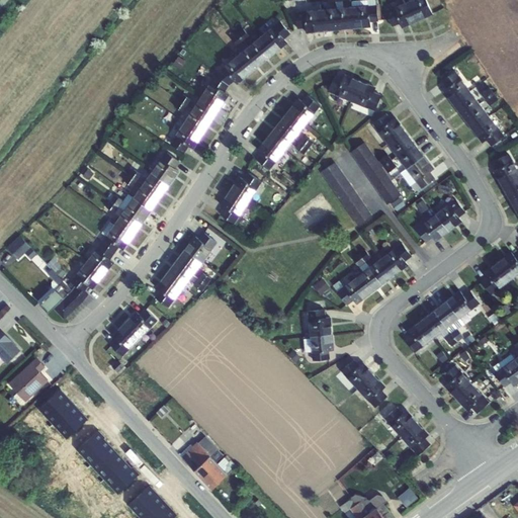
[(336,7),(337,7),(336,0),(328,0),(328,1),(321,1),(323,8),(336,7)]
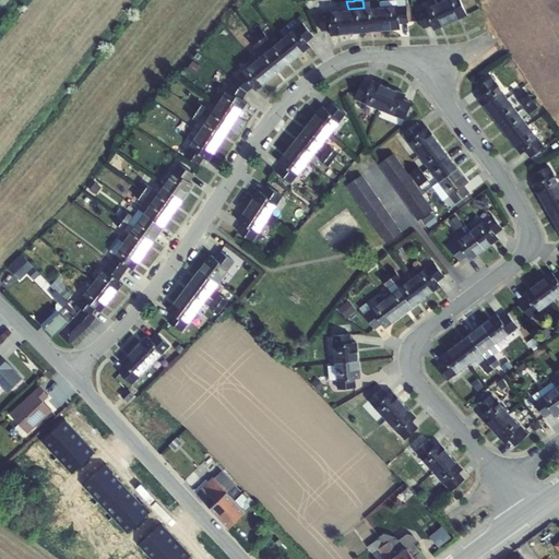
[(380,7),(399,6),(400,23),(408,22),(407,4),(406,4),(405,0),(383,0),(379,0),(380,7)]
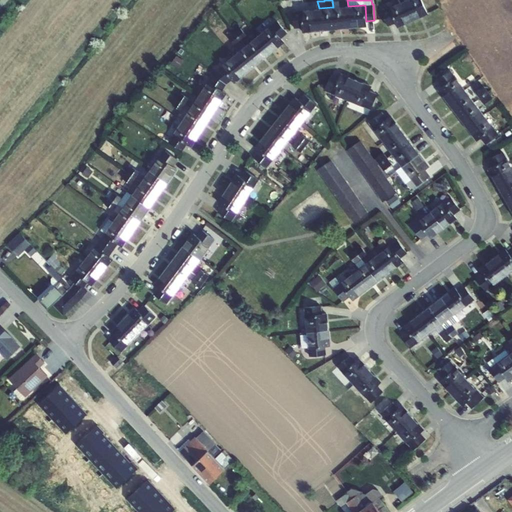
[(403,1),(413,21),(428,14),(421,0),(405,0),(403,1)]
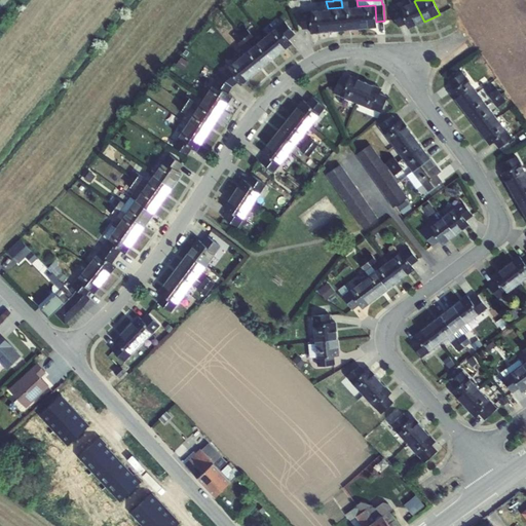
[(424,22),(414,1),(400,7),(407,23),(409,28),(424,22)]
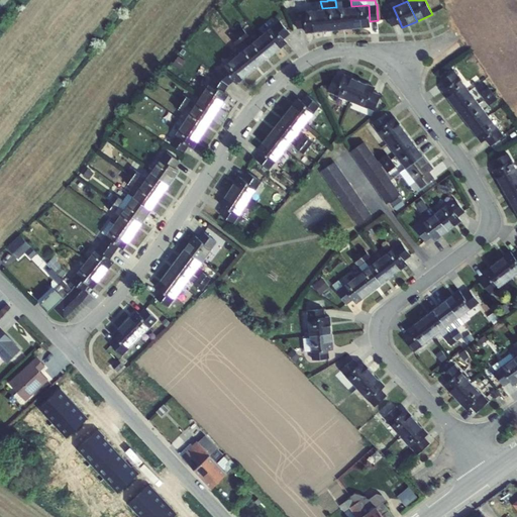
[(351,6),(353,28),(371,26),(370,21),(369,5),(351,6)]
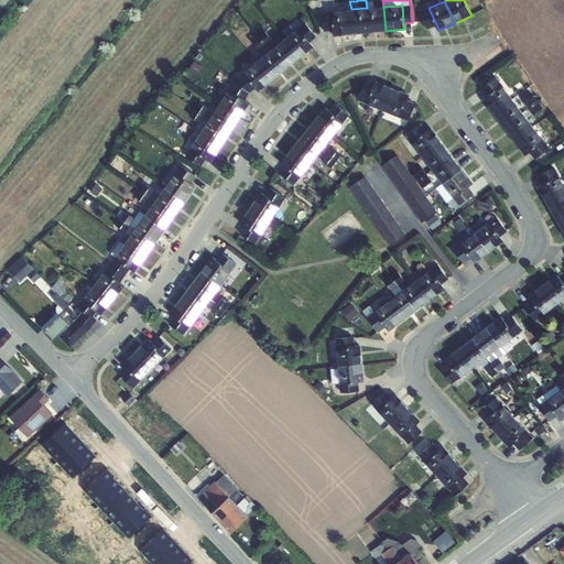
[(386,31),(383,7),(373,8),(367,8),(366,8),(369,32),(386,31)]
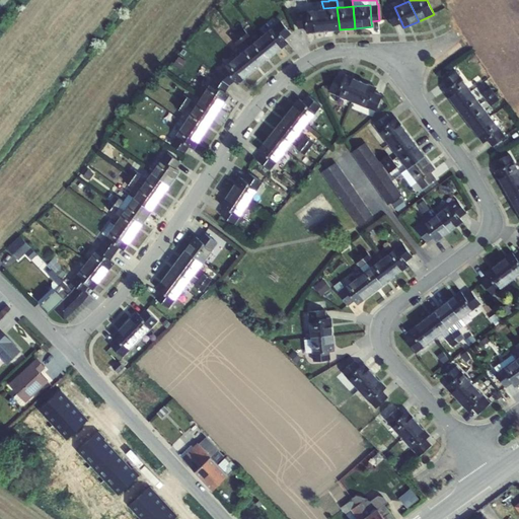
[(323,8),(324,31),(340,29),(337,7),(323,8)]
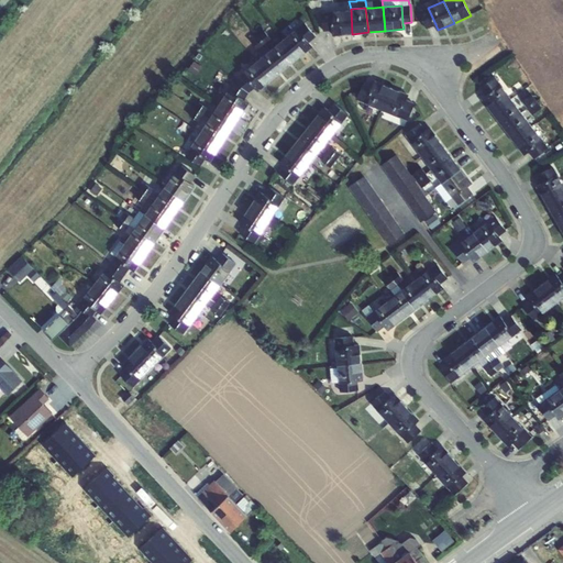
[(427,29),(435,24),(428,8),(419,12),(427,29)]
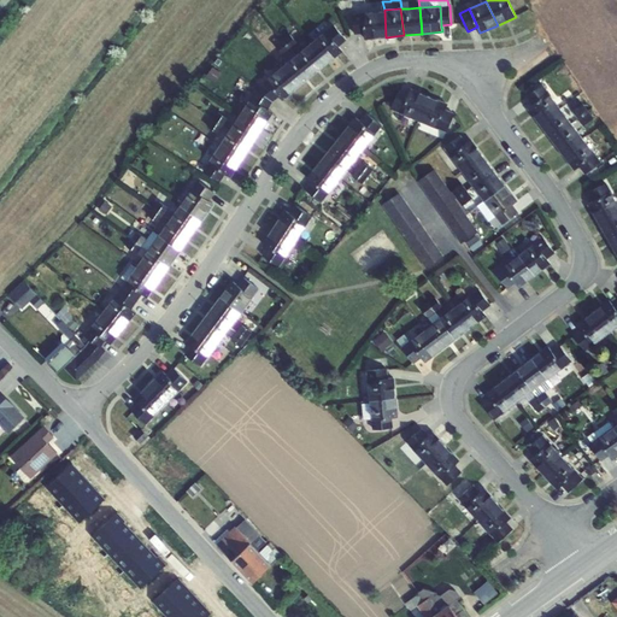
[(386,37),(385,10),(363,12),(365,33),(365,39),(386,37)]
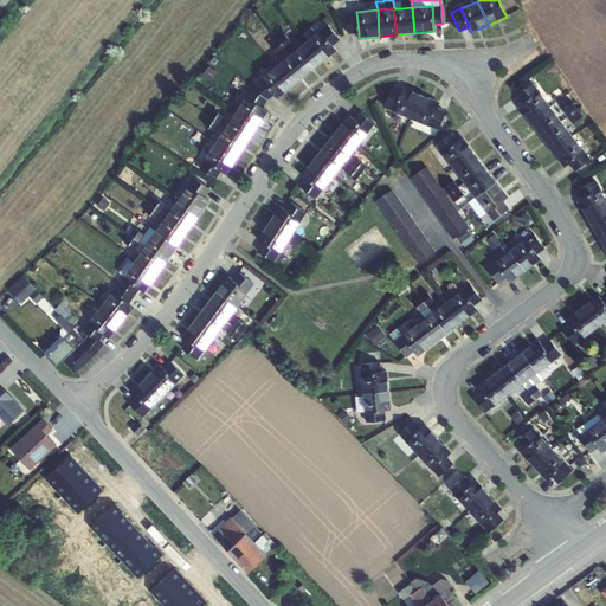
[(359,32),(356,12),(347,13),(349,33),(359,32)]
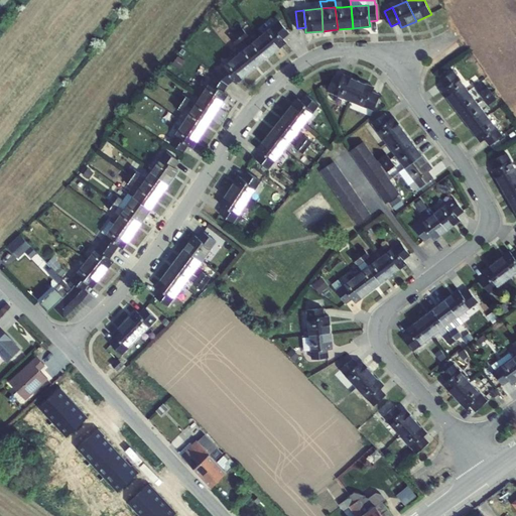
[(278,20),(272,25),(283,38),(290,33),(278,20)]
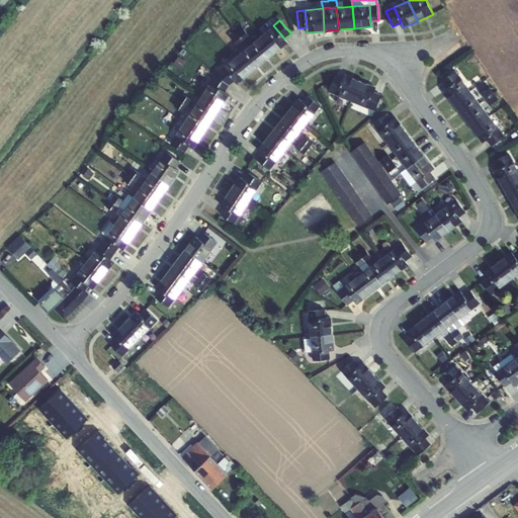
[(262,35),(276,52),(287,42),(284,38),(273,25),(262,35)]
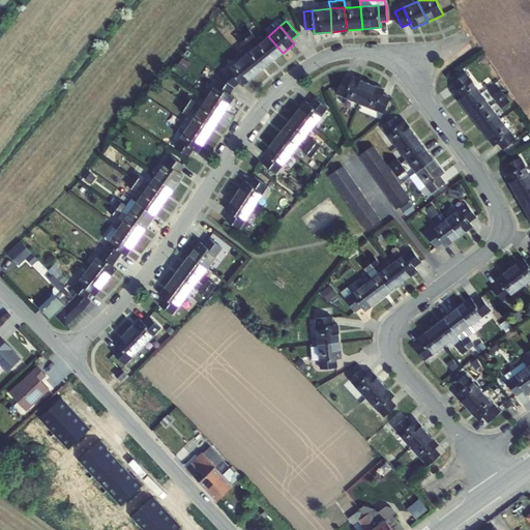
[(243,34),(251,41),(257,36),(249,29),(243,34)]
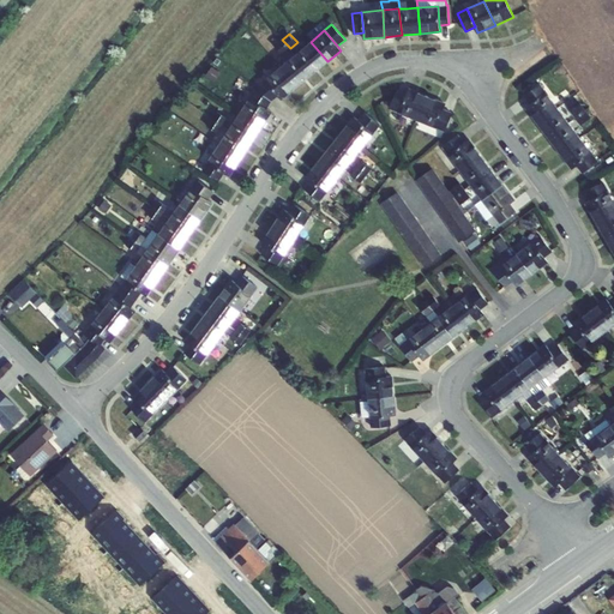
[(290,48),(282,40),(274,46),(283,54),(290,48)]
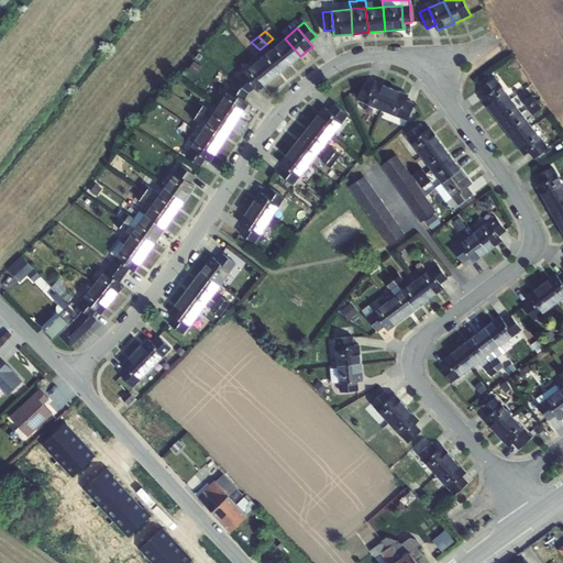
[(300,56),(285,39),(271,50),(286,68),(300,56)]
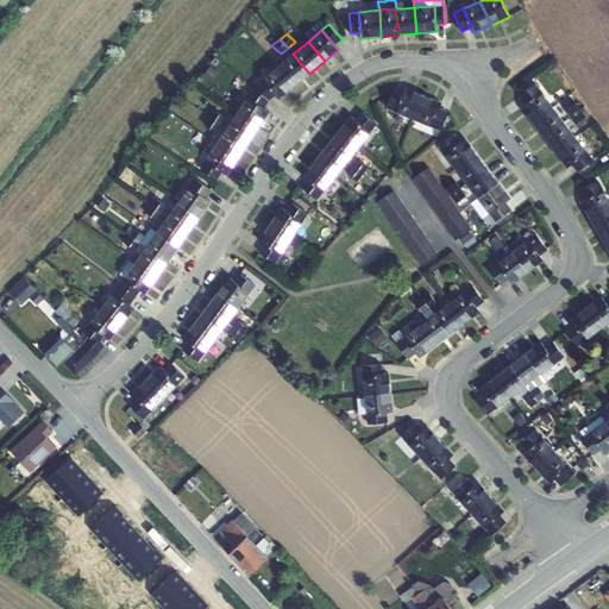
[(278,66),(296,85),(309,74),(293,54),(278,66)]
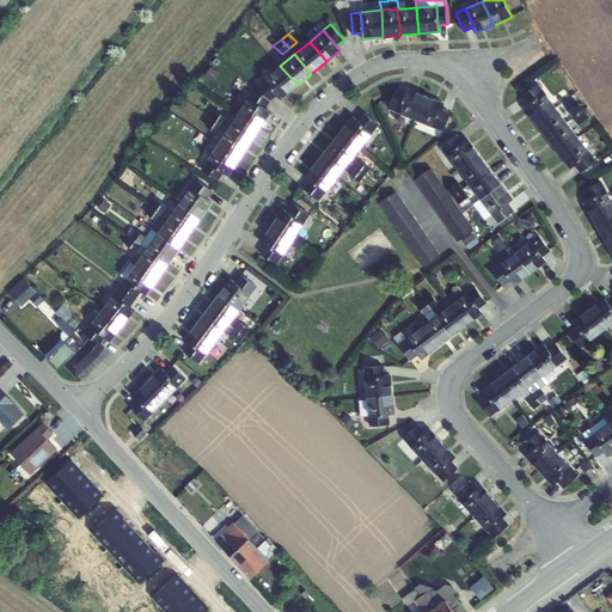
[(298,85),(280,66),(264,79),(279,95),(281,98),(298,85)]
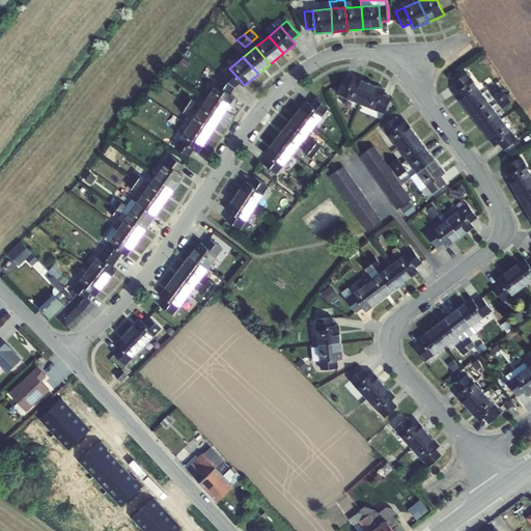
[(242,82),(229,68),(221,77),(235,86),(242,82)]
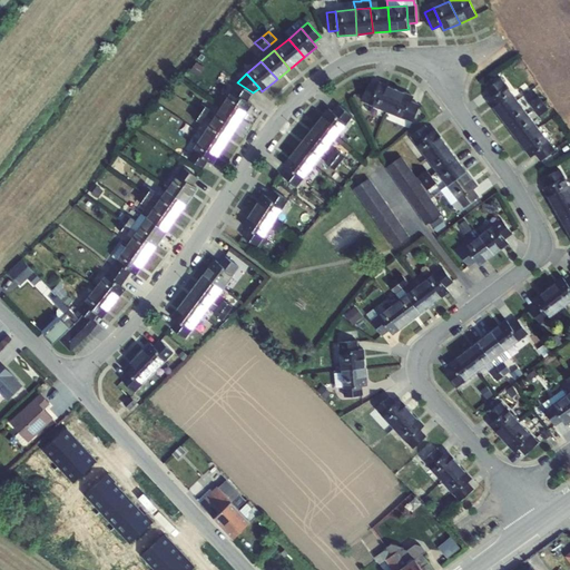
[(492,97),(508,86),(502,78),(487,89),(492,97)]
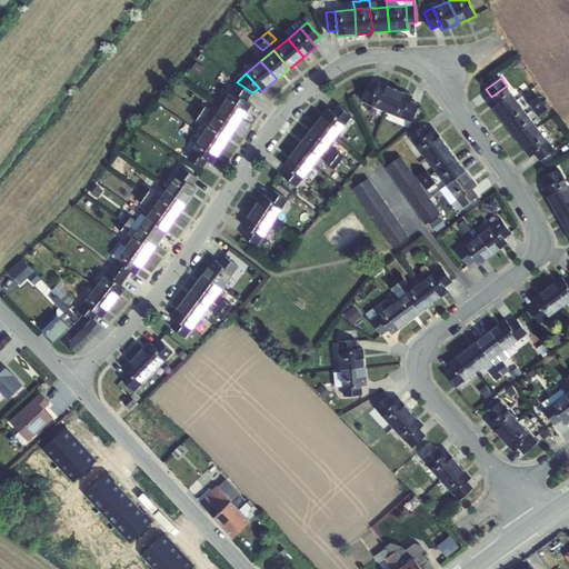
[(388,111),(397,88),(380,81),(378,87),(370,103),(388,111)]
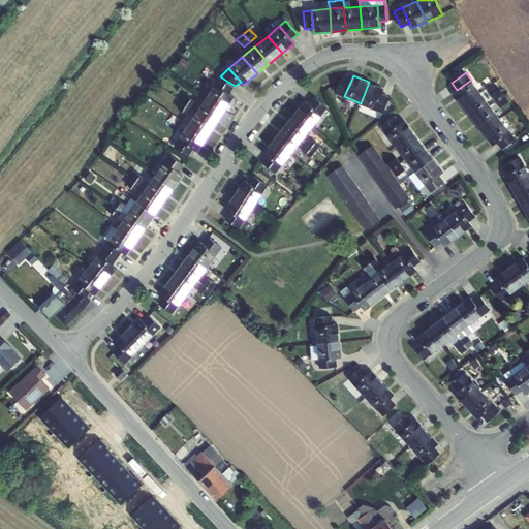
[(220,76),(215,85),(230,93),(235,86),(220,76)]
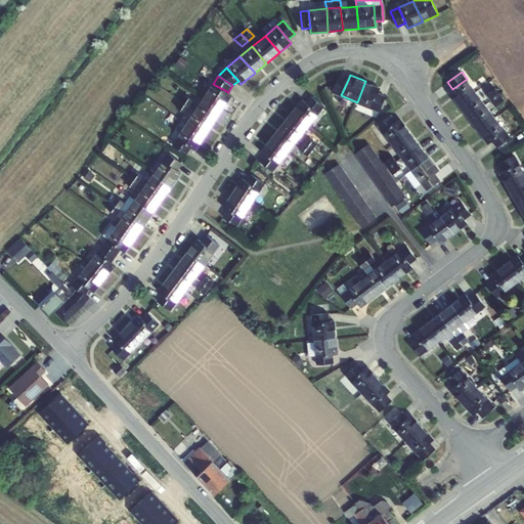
[(341,95),(348,80),(340,77),(334,92),(341,95)]
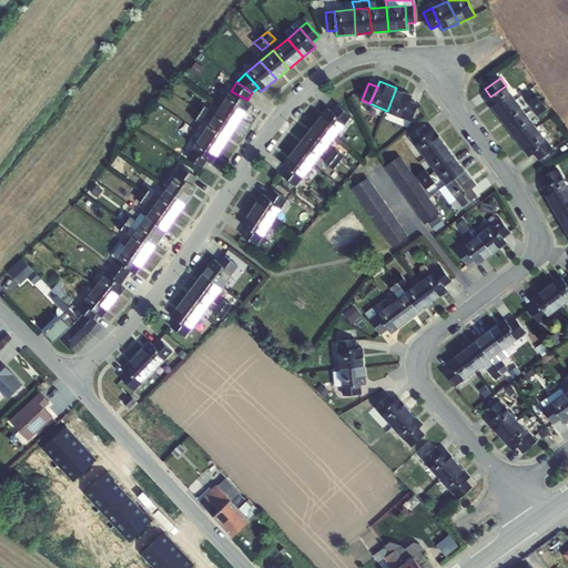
[(497,113),(516,99),(506,85),(490,97),(486,100),(497,113)]
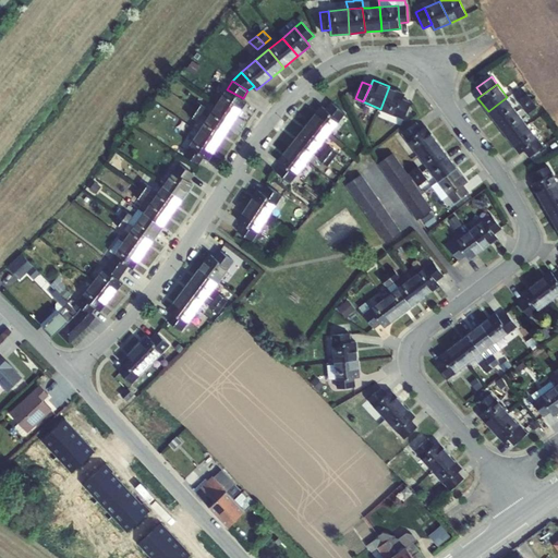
[(389,86),(380,109),(396,116),(402,98),(404,93),(389,86)]
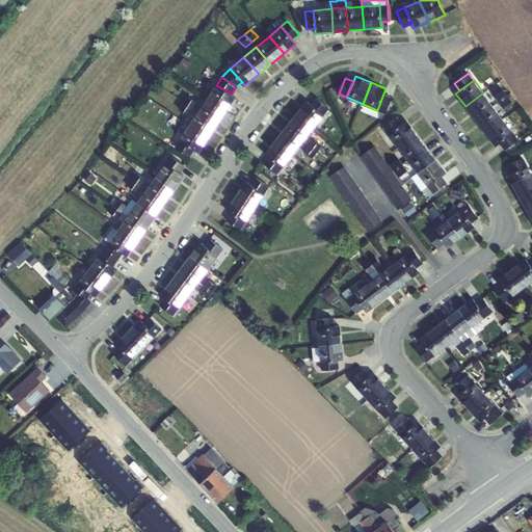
[(208,98),(228,109),(236,97),(232,94),(216,85),(208,98)]
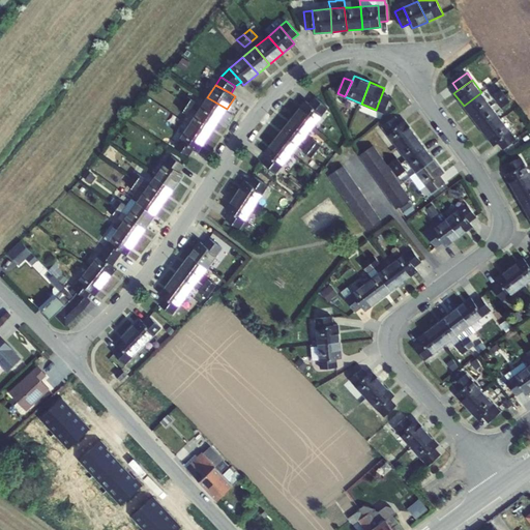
[(497,102),(505,95),(501,88),(492,95),(497,102)]
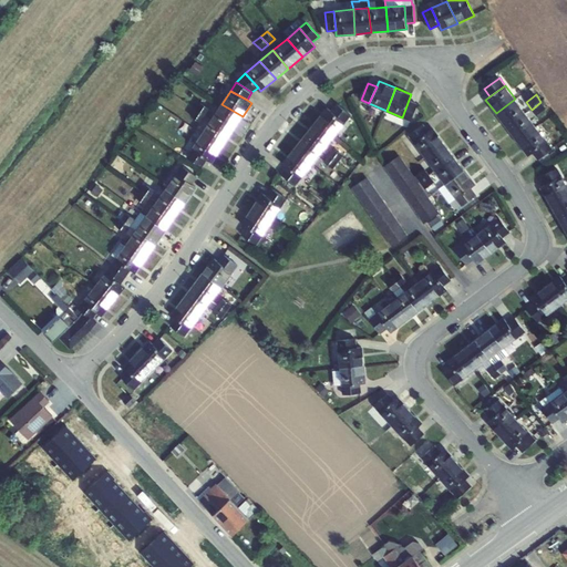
[(515,99),(496,113),(506,127),(526,113),(515,99)]
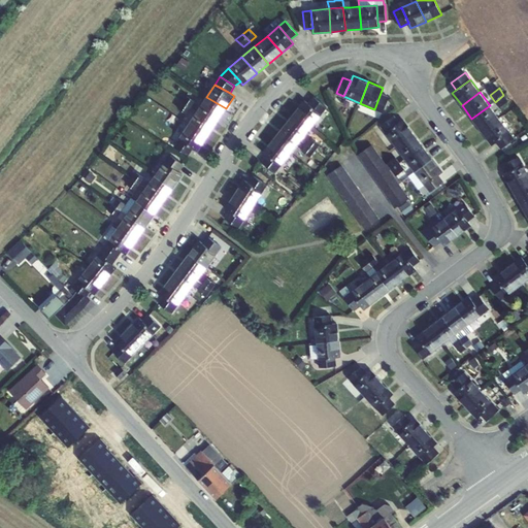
[(381,93),(374,109),(382,112),(389,96),(381,93)]
